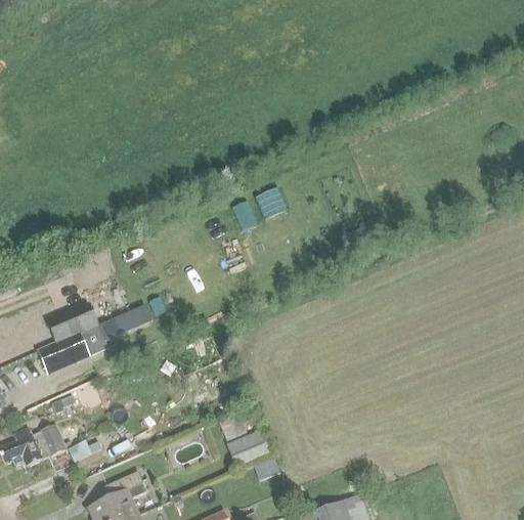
[(88,300),(47,318),(56,339),(57,341),(80,332),(98,323),(88,300)]
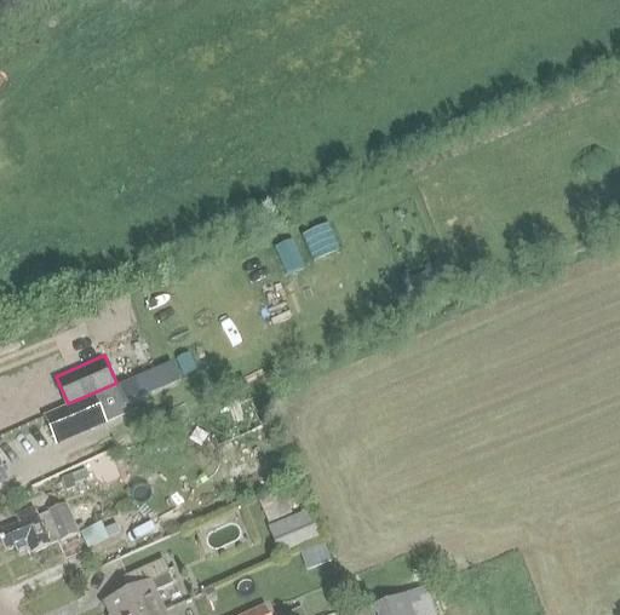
[(137,374),(116,383),(125,402),(181,378),(172,360),(171,360),(137,374)]
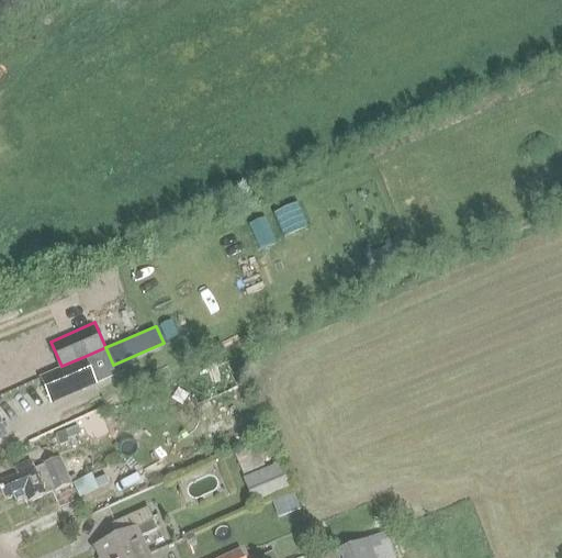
[(62,366),(40,376),(52,402),(98,382),(86,356),(62,366)]
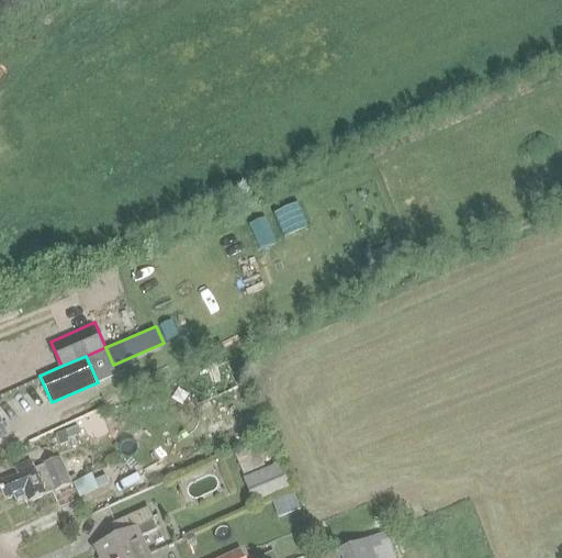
[(55,432),(58,441),(80,433),(77,423),(55,432)]
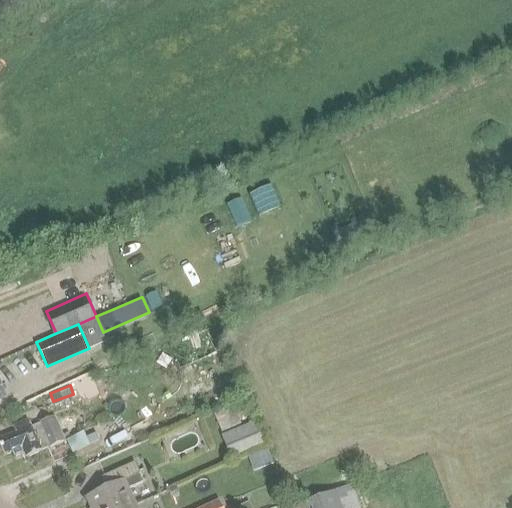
[(239,418),(231,400),(213,408),(221,426),(239,418)]
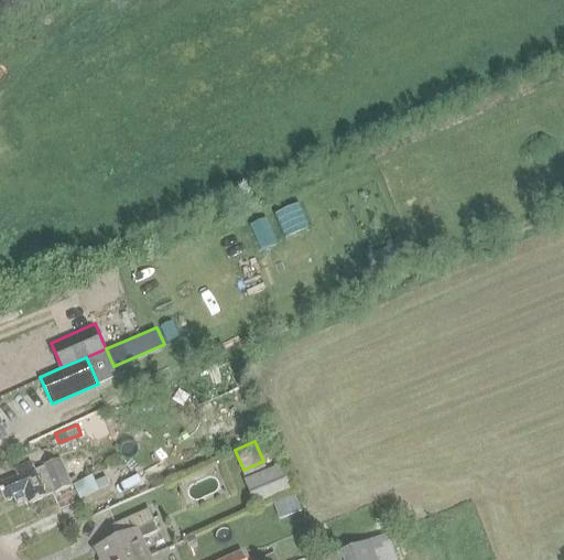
[(28,501),(44,494),(69,483),(58,456),(42,463),(42,464),(33,467),(30,459),(13,465),(17,472),(0,478),(0,490),(3,498),(12,494),(14,499),(25,494),(28,501)]
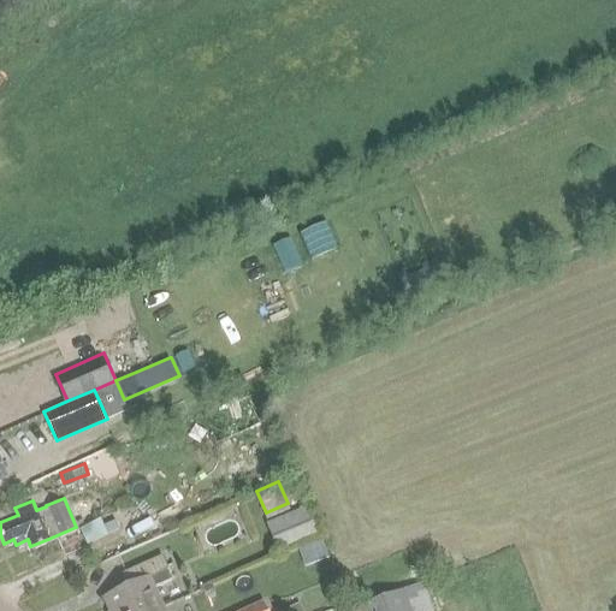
[(320,532),(306,503),(265,522),(279,551),(320,532)]
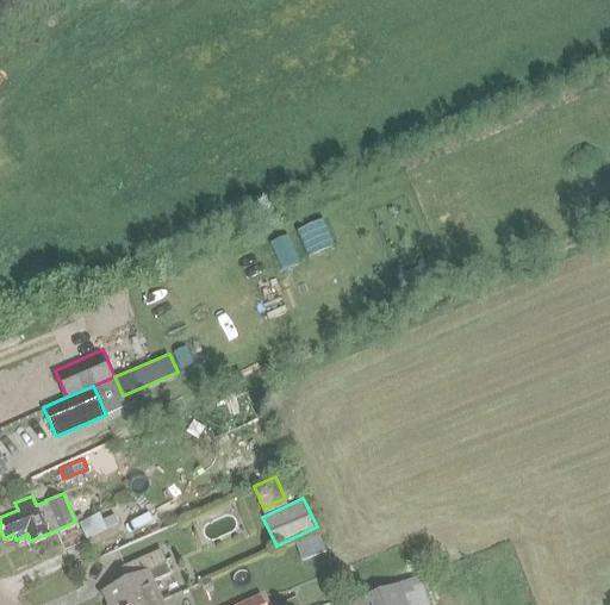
[(107,525),(99,511),(78,523),(86,537),(107,525)]
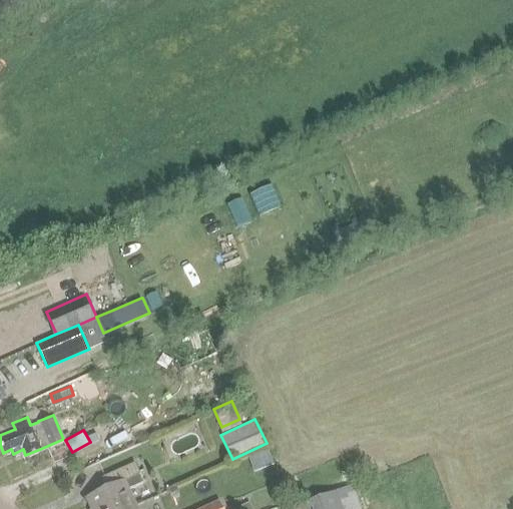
[(140,472),(135,461),(105,475),(110,486),(87,496),(92,508),(89,508),(122,508),(135,503),(128,488),(142,481),(139,473),(140,472)]
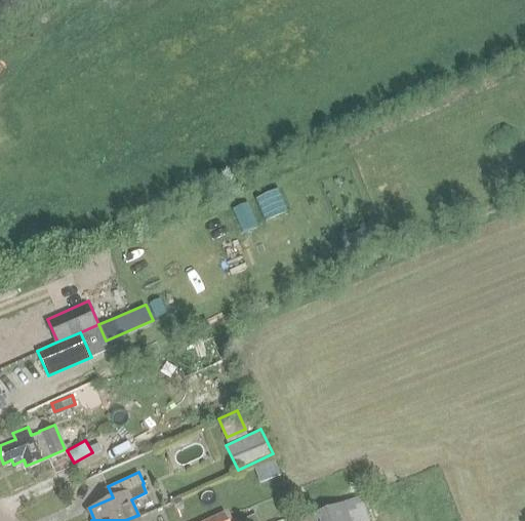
[(369,520),(360,494),(345,501),(308,513),(306,508),(299,511),(293,513),(287,515),(289,520),(369,520)]
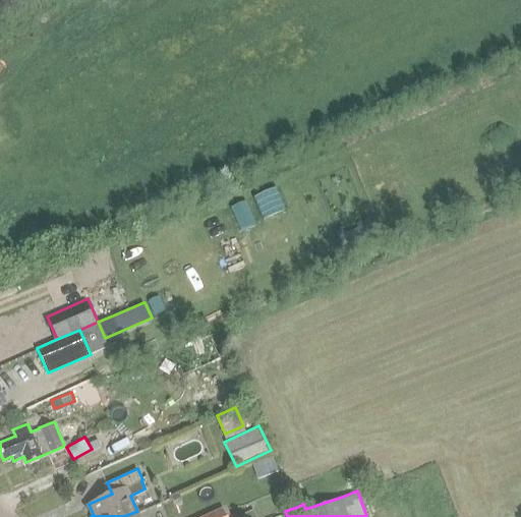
[(227,516),(223,507),(200,516),(227,516)]
